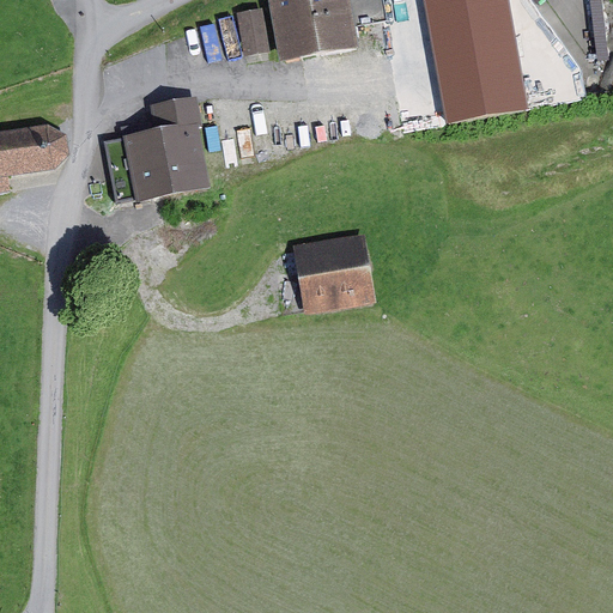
[(284,60),(356,48),(346,0),(269,0),(268,0),(269,8),(236,13),(242,46),(243,56),(283,50),(284,60)]
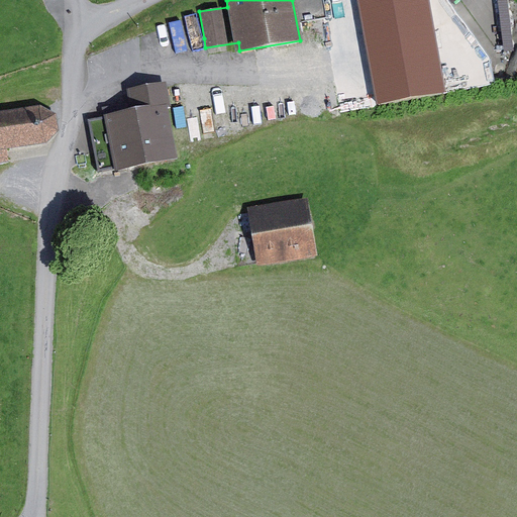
[(444,0),(317,0),(339,115),(496,85),(492,64),(444,0)]
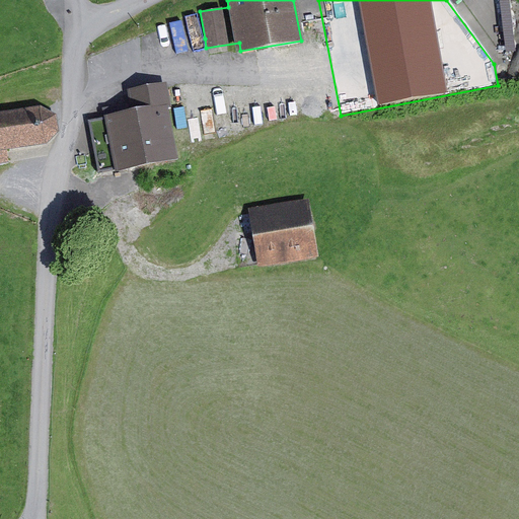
[(200,11),(157,27),(166,53),(205,39),(200,11)]
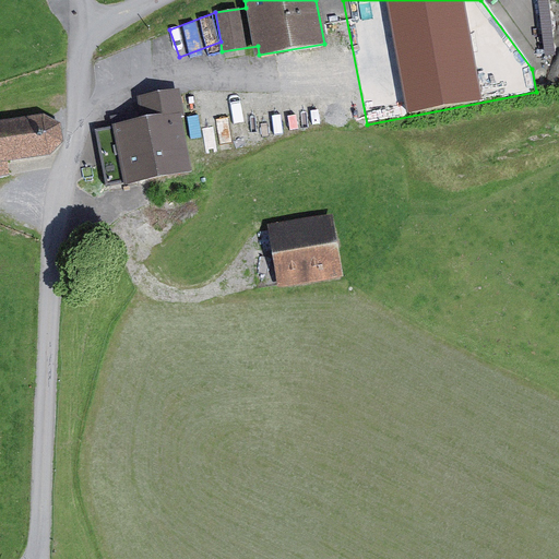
[(96,129),(108,187),(190,171),(178,114),(186,113),(180,90),(140,98),(144,119),(96,129)]
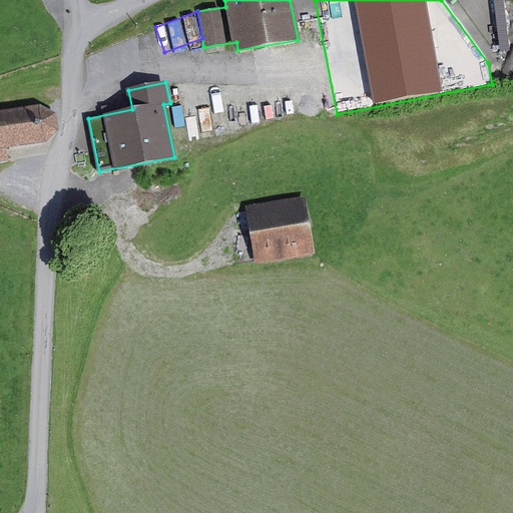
[(42,108),(0,113),(0,161),(11,160),(10,148),(45,144),(58,130),(56,113),(42,108)]
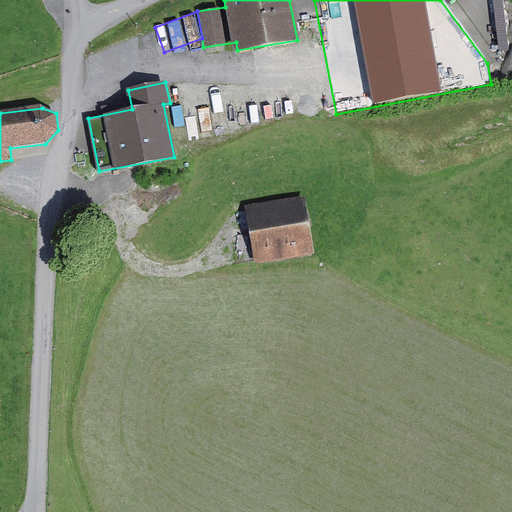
[(246,207),(254,262),(313,253),(305,198),(246,207)]
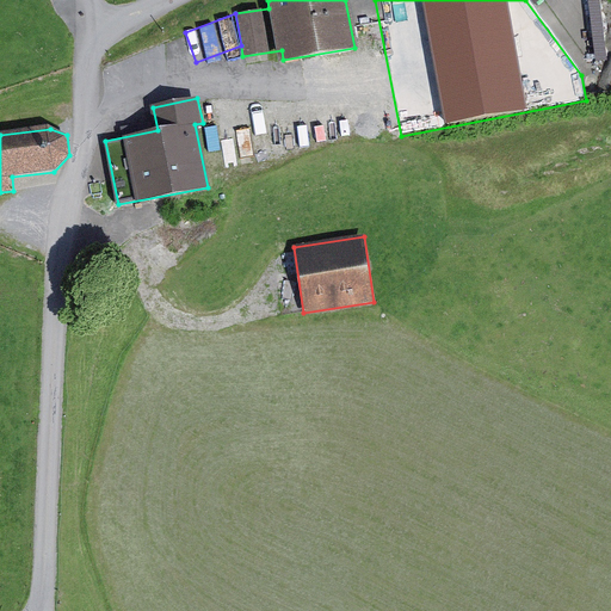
All buildings are outlined.
